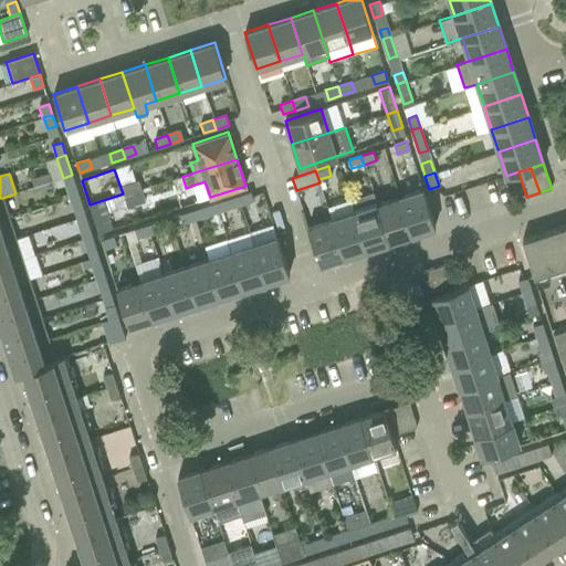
[(49,174),(31,179),(33,187),(48,182),(51,181),(49,174)]
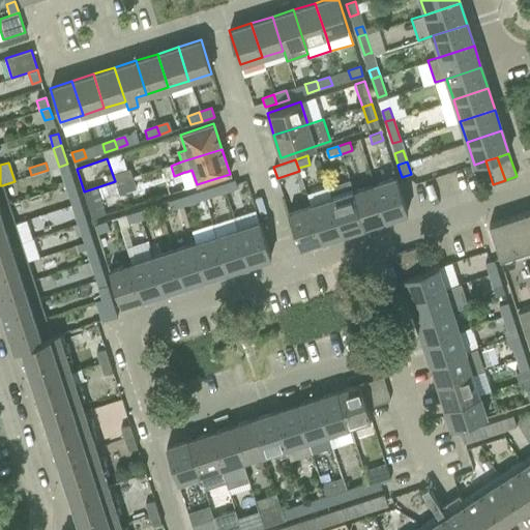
[(67,164),(59,167),(65,185),(74,182),(67,164)]
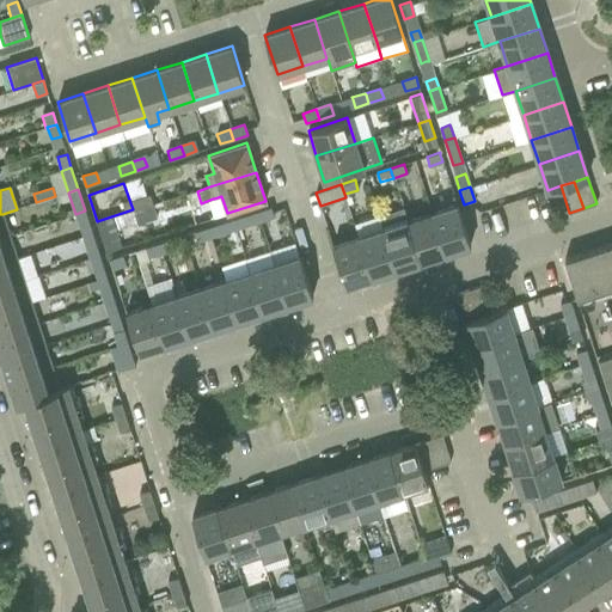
[(148,195),(130,201),(134,213),(152,207),(148,195)]
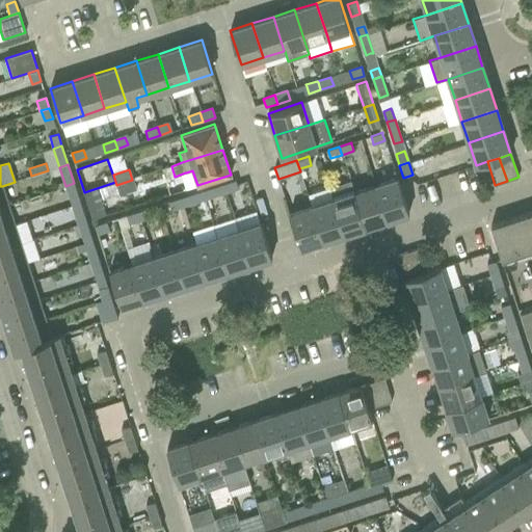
[(31,176),(28,177),(29,182),(47,177),(45,171),(31,176)]
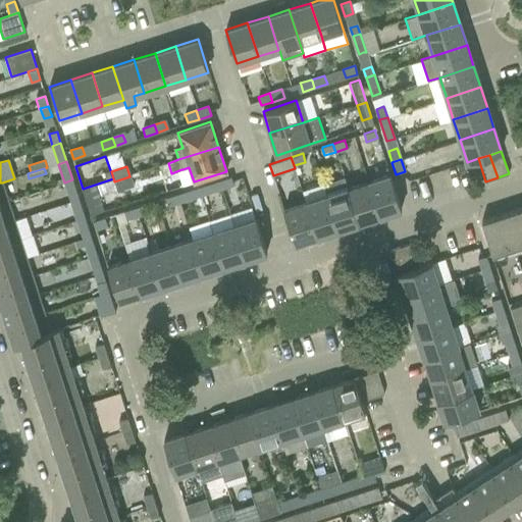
[(389,175),(368,183),(379,216),(401,209),(389,175)]
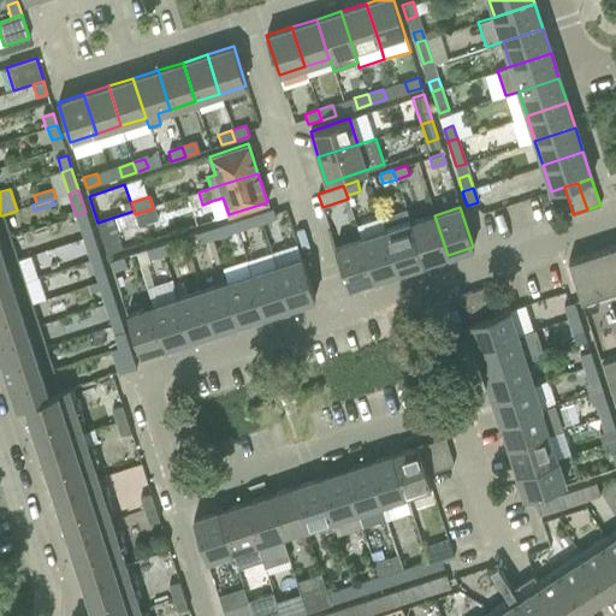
[(153,208),(135,214),(138,226),(157,220),(153,208)]
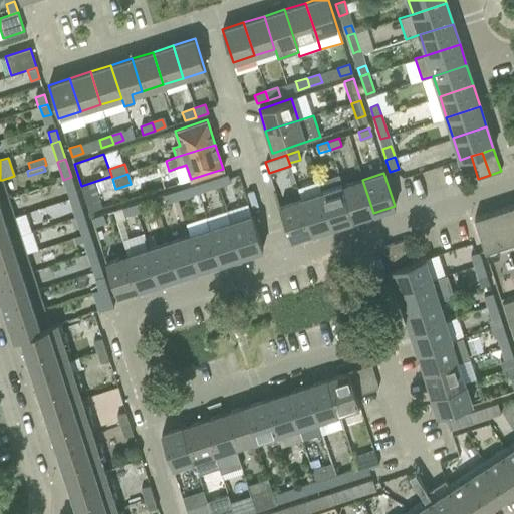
[(227,174),(215,177),(218,186),(230,183),(227,174)]
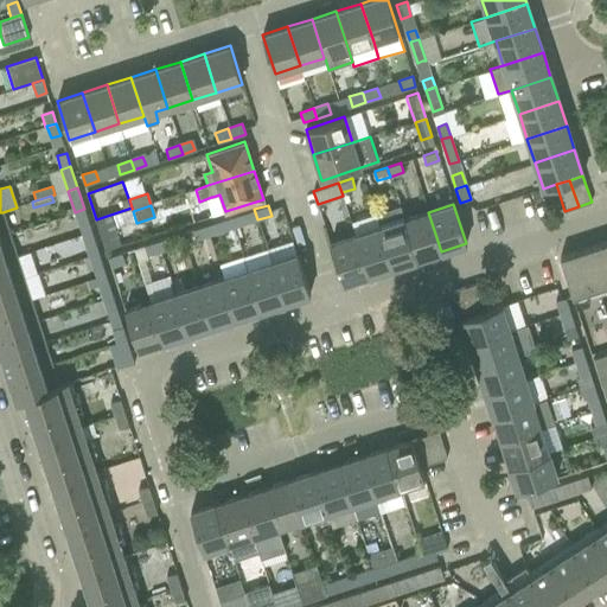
[(400,206),(375,215),(379,228),(393,267),(417,260),(404,219),(400,206)]
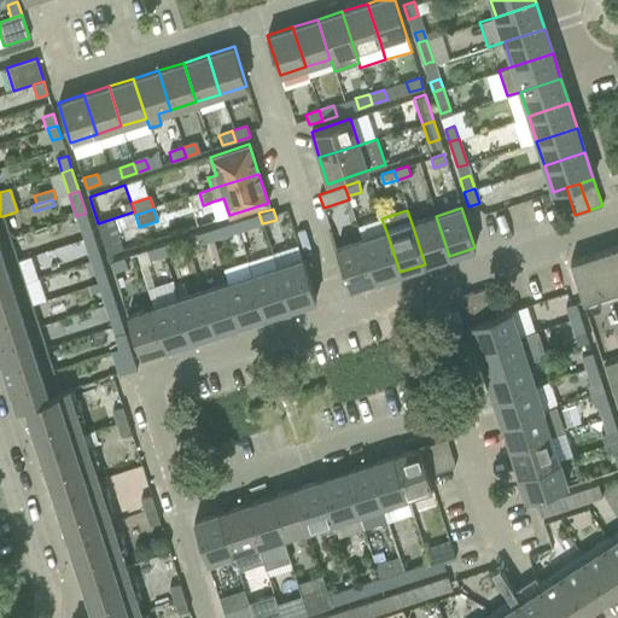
[(86,213),(76,216),(83,238),(93,235),(86,213)]
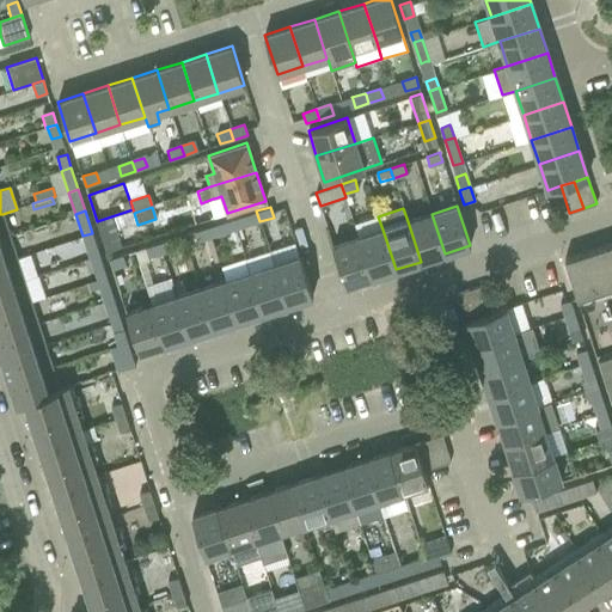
[(259,221),(256,210),(243,215),(246,226),(259,221)]
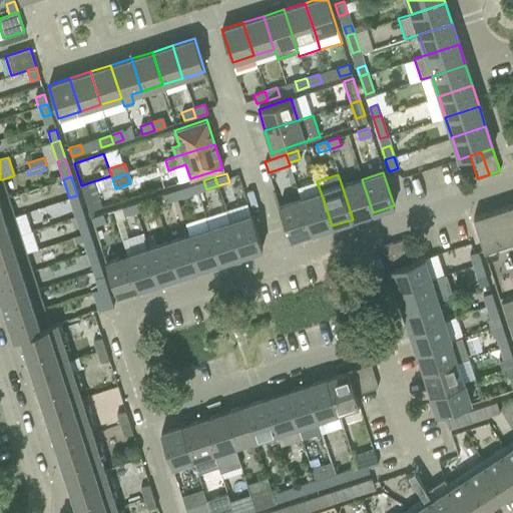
[(362,179),(342,185),(353,219),(373,212),(362,179)]
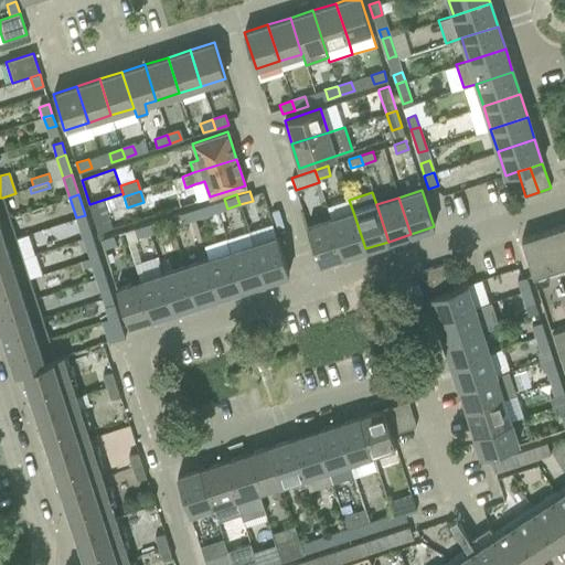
[(204,205),(192,210),(195,220),(208,215),(204,205)]
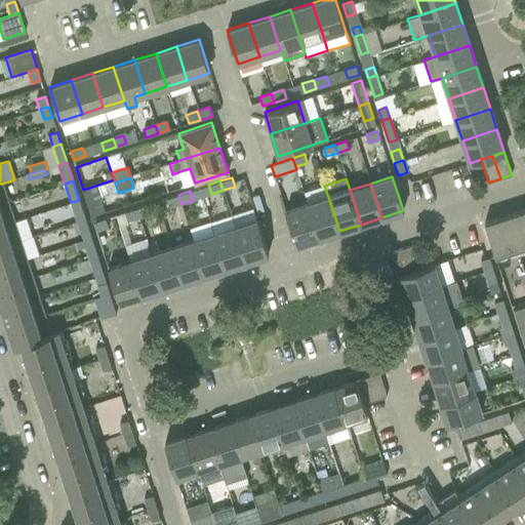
[(178,195),(167,198),(169,207),(182,204),(178,195)]
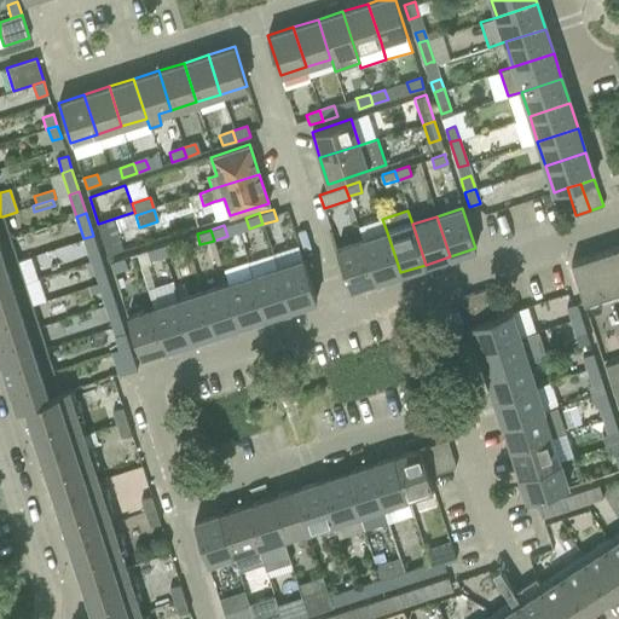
[(387,232),(363,241),(375,281),(400,272),(387,232)]
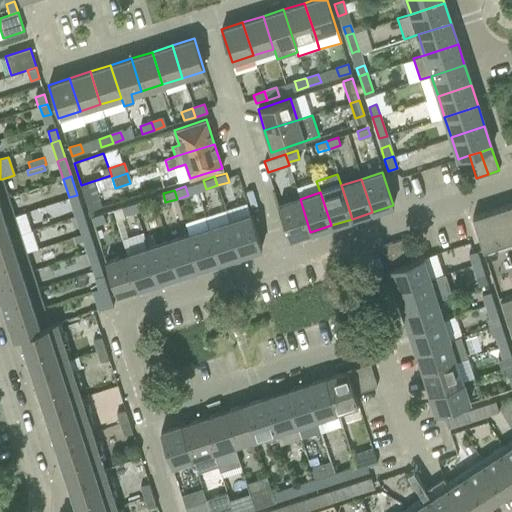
[(0,199),(0,220),(14,216),(8,197),(0,199)]
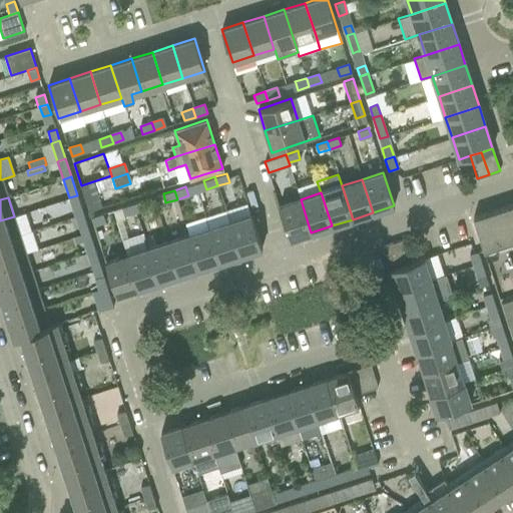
[(311,232),(301,199),(279,205),(290,239),(311,232)]
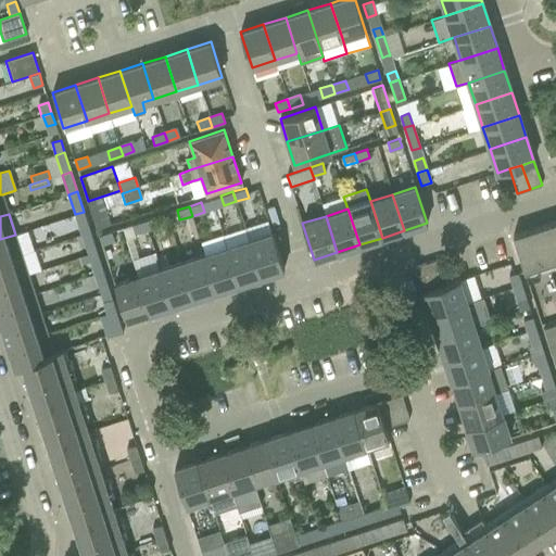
[(158,219),(146,225),(149,234),(161,229),(158,219)]
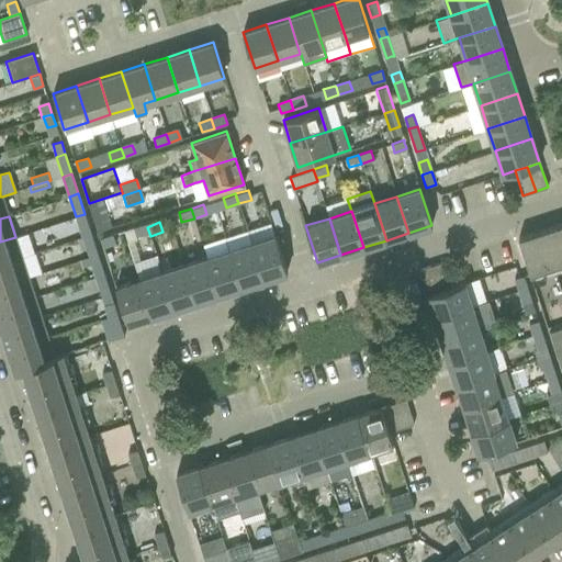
[(145,223),(133,227),(136,237),(148,233),(145,223)]
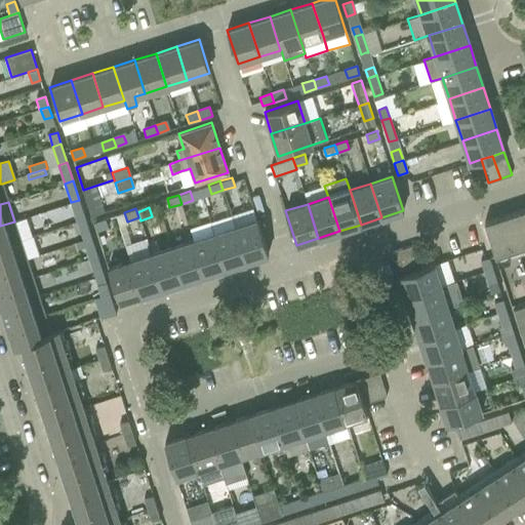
[(507,252),(517,249),(512,233),(524,228),(524,208),(484,223),(498,267),(510,263),(507,252)]
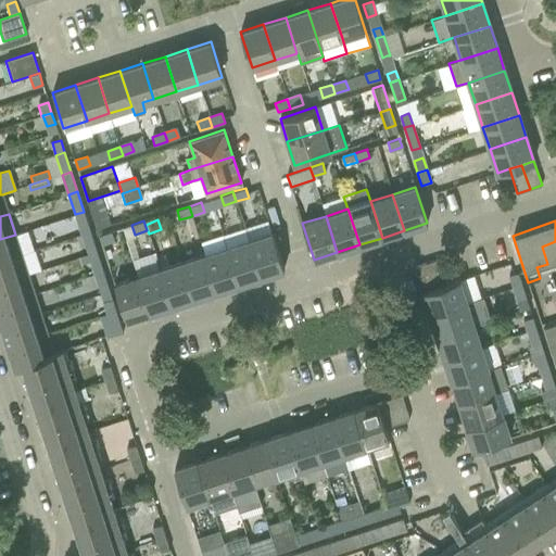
[(76,225),(79,236),(90,232),(87,222),(76,225)]
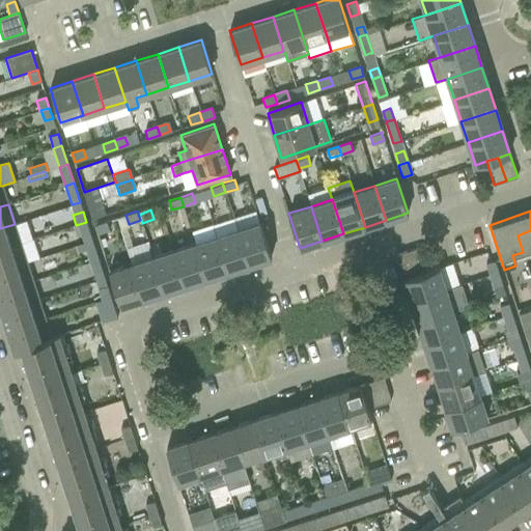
[(106,221),(94,225),(96,233),(109,229),(106,221)]
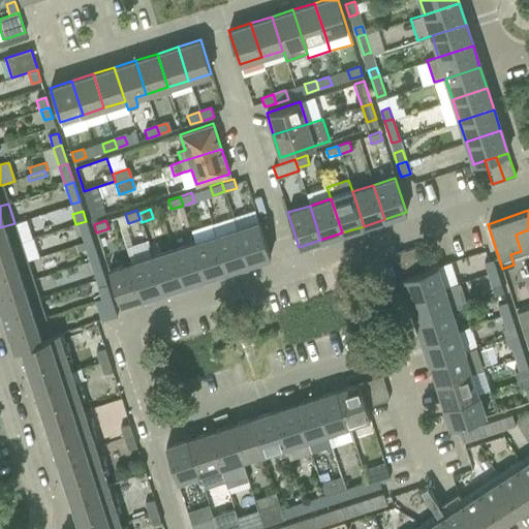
[(86,221),(75,224),(82,243),(92,240),(86,221)]
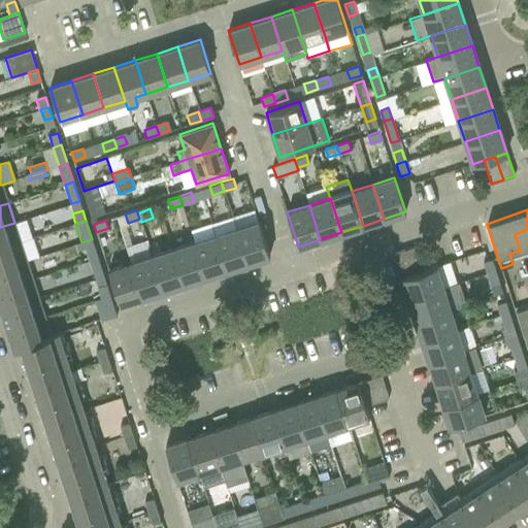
[(259,221),(236,228),(248,262),(269,255),(259,221)]
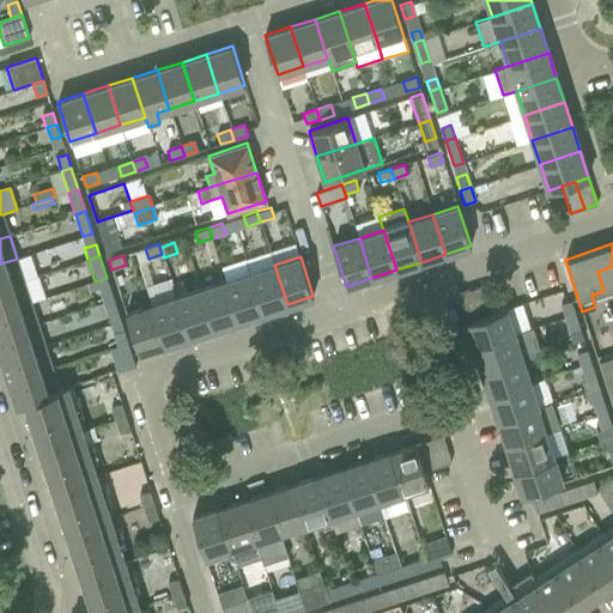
[(0,263),(0,287),(24,280),(17,259),(0,263)]
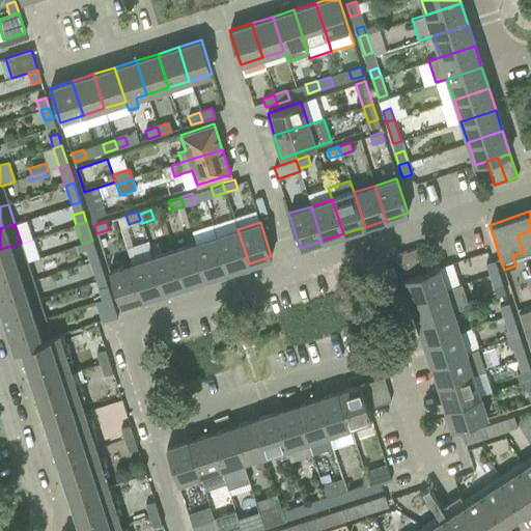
[(238,229),(217,236),(227,271),(249,263),(238,229)]
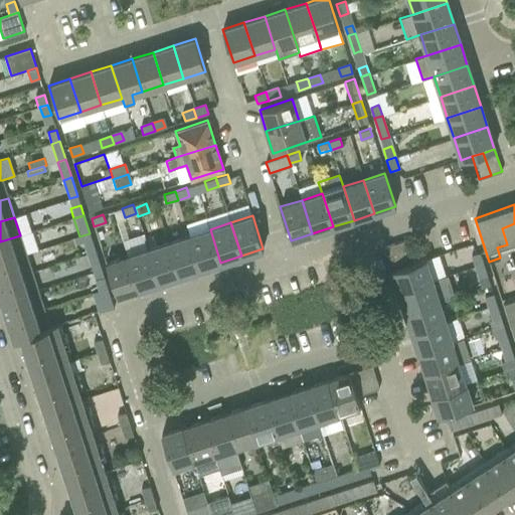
[(514,223),(502,228),(507,244),(514,241),(514,223)]
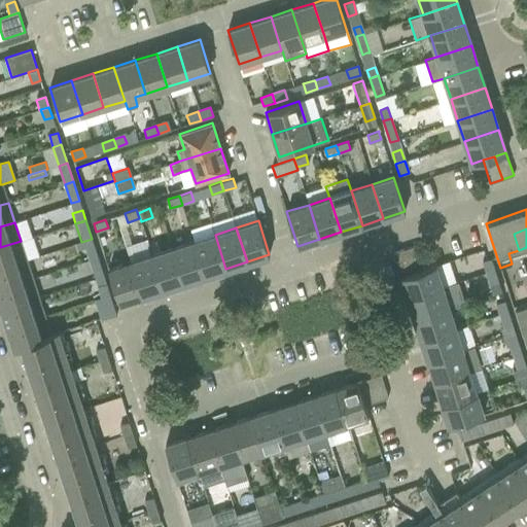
[(215,235),(194,242),(205,276),(225,269),(215,235)]
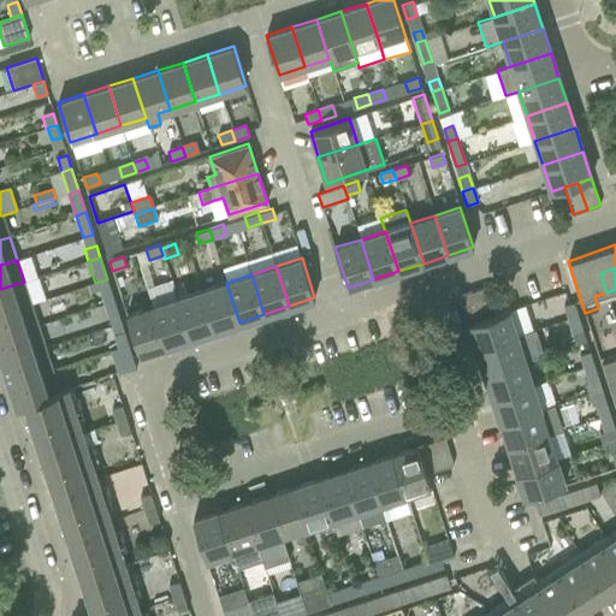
[(0,289),(0,313),(31,303),(24,282),(0,289)]
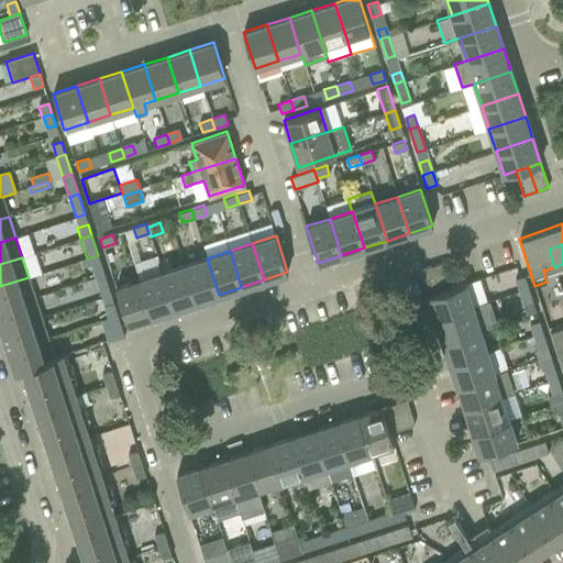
[(207,258),(185,265),(196,301),(219,295),(207,258)]
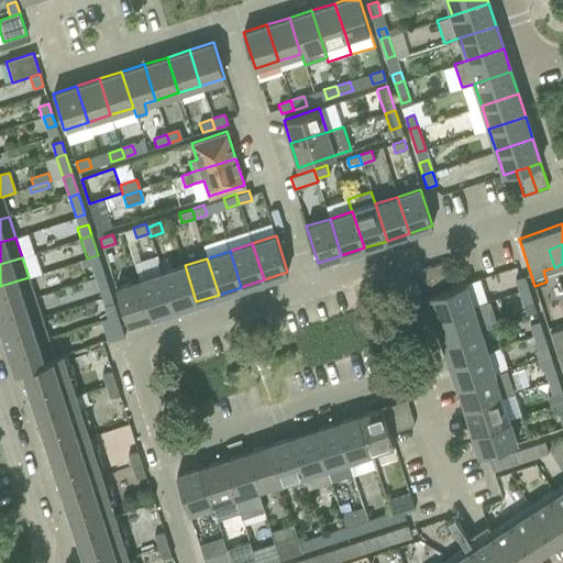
[(444,263),(432,267),(440,291),(452,287),(444,263)]
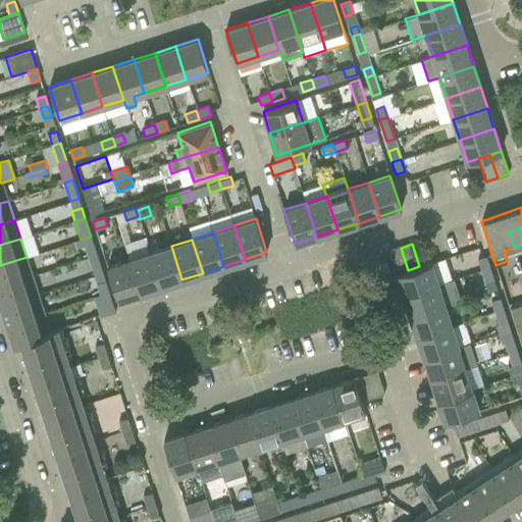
[(94,246),(86,248),(89,258),(97,255),(94,246)]
